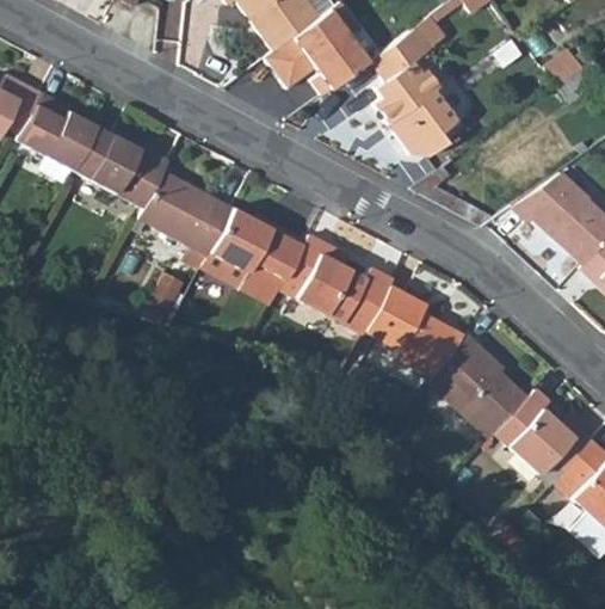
[(228,0),(232,5),(238,1),(273,49),(321,14),(310,0),(228,0)]
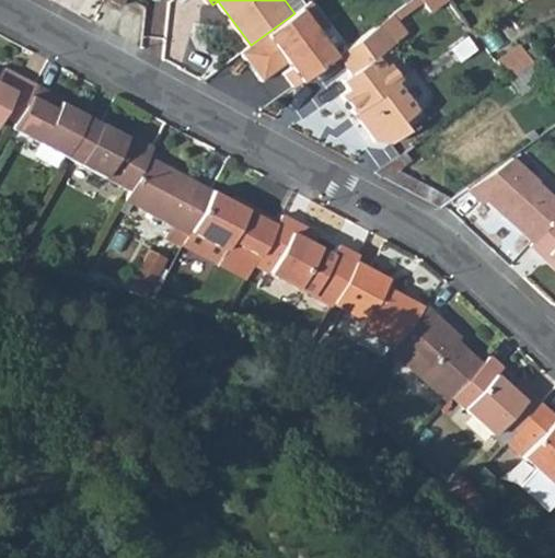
[(251,45),(244,49),(265,79),(290,60),(295,66),(287,72),(297,84),(345,49),(326,26),(336,20),(321,0),(311,0),(295,13),(251,45)]
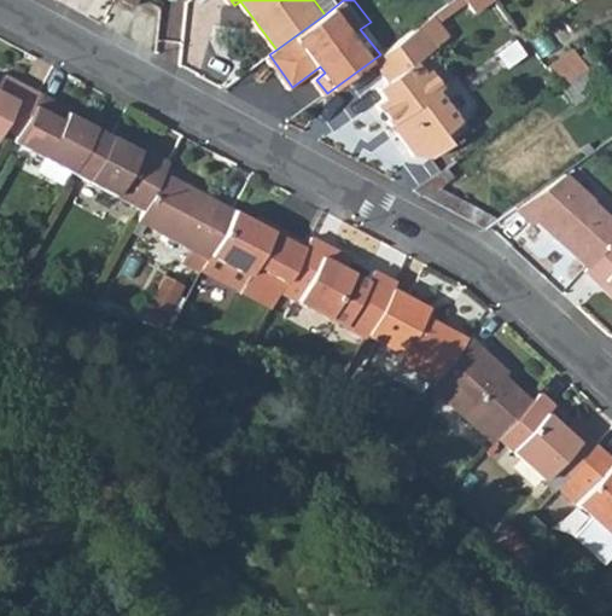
[(441,64),(433,69),(421,53),(439,40),(426,21),(380,54),(394,74),(384,81),(392,91),(384,96),(407,127),(453,93),(447,85),(452,80),(441,64)]
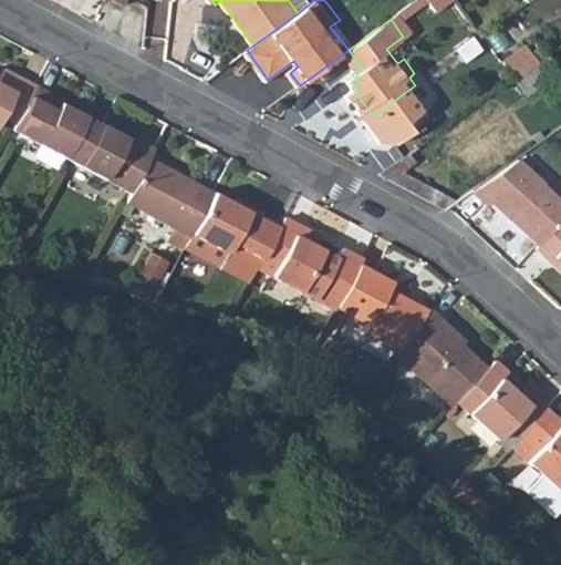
[(506,59),(518,76),(537,63),(523,45),(506,59)]
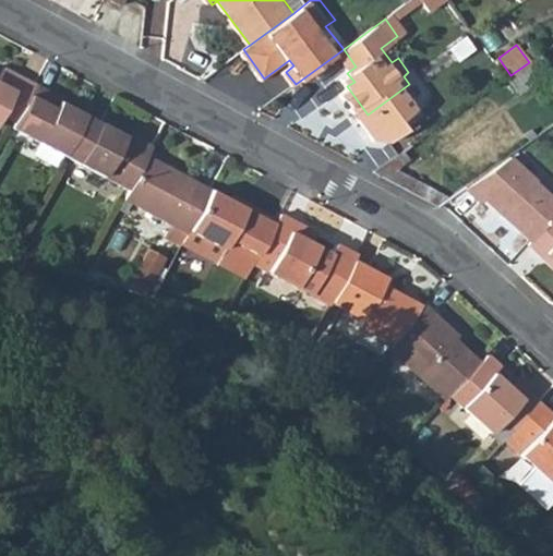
[(511,75),(523,92),(552,71),(552,63),(544,51),(532,60),(529,62),(511,75)]
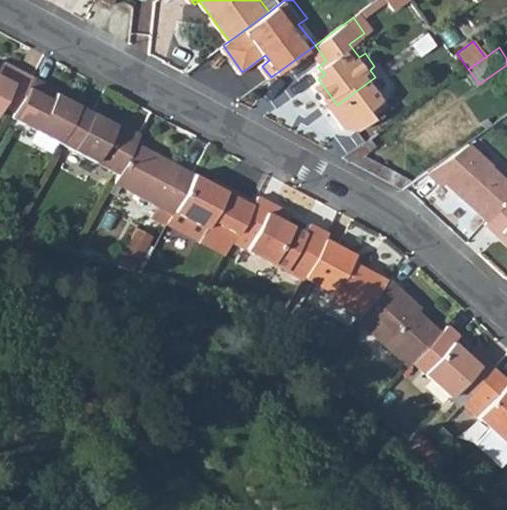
[(12,63),(5,76),(0,72),(0,116),(7,104),(20,111),(38,78),(12,63)]
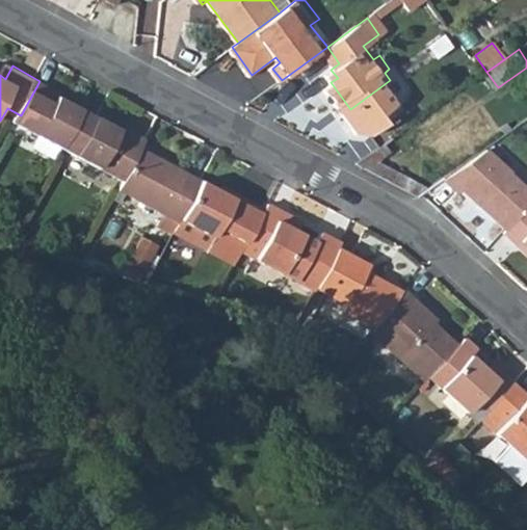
[(402,99),(390,80),(350,109),(362,125),(376,130),(394,116),(388,109),(402,99)]
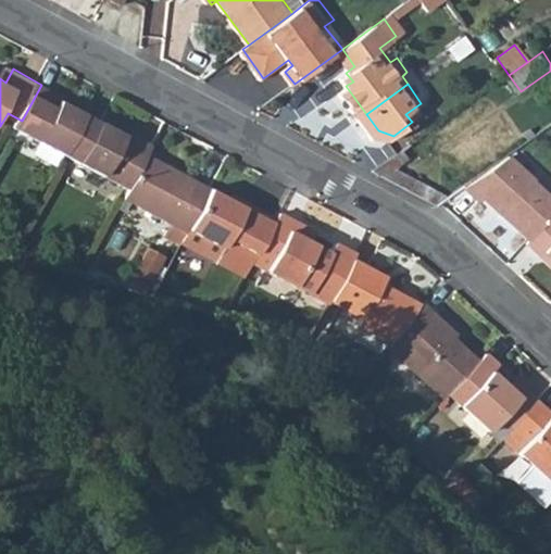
[(57,93),(41,85),(22,121),(20,126),(47,141),(39,153),(63,167),(70,155),(91,115),(55,96),(57,96),(57,93)]
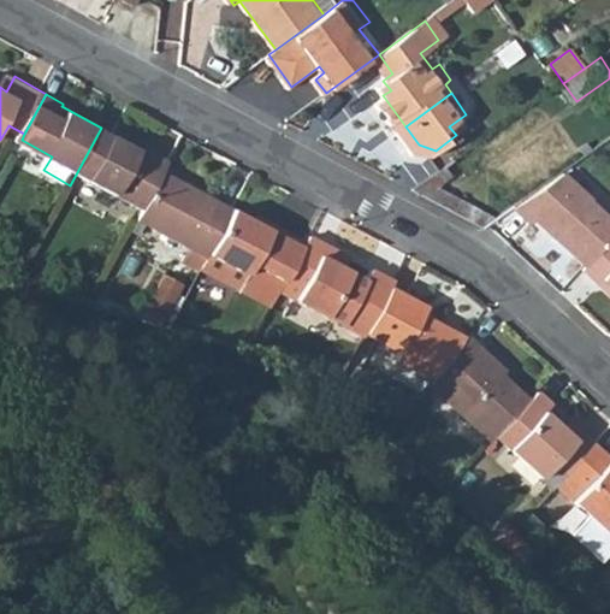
[(77,172),(149,211),(170,173),(176,163),(158,153),(155,158),(117,137),(101,128),(77,172)]
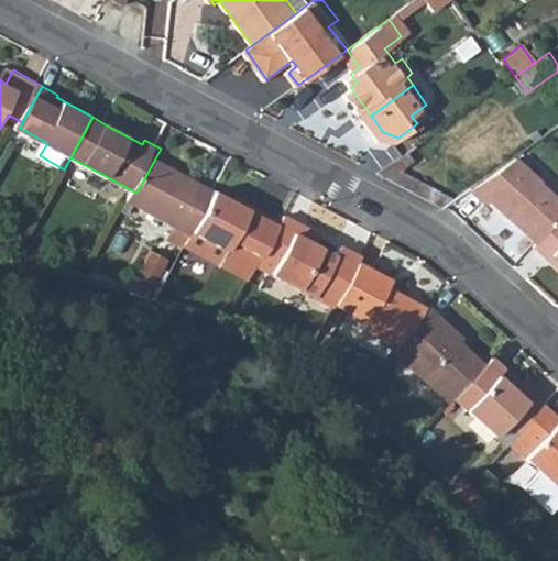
[(545,134),(540,129),(534,133),(538,139),(545,134)]
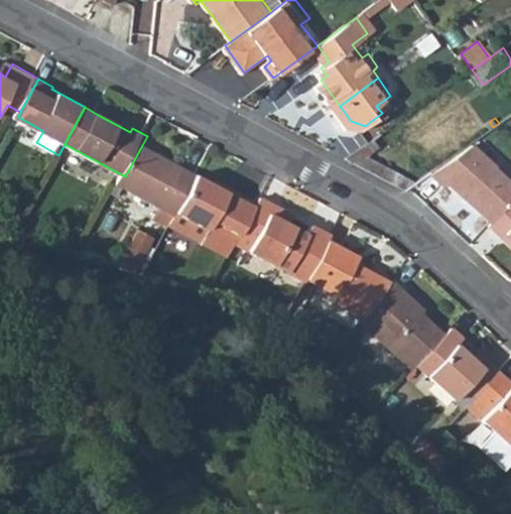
[(452,182),(472,200),(470,203),(493,224),(510,203),(510,173),(507,176),(471,143),(431,171),(446,185),(452,182)]
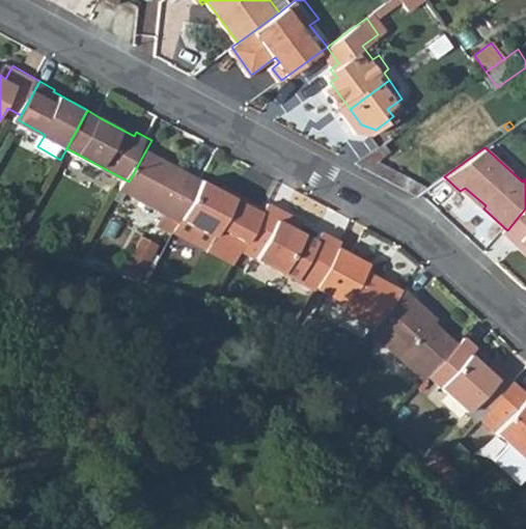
[(146,149),(129,182),(123,190),(183,221),(204,181),(146,149)]
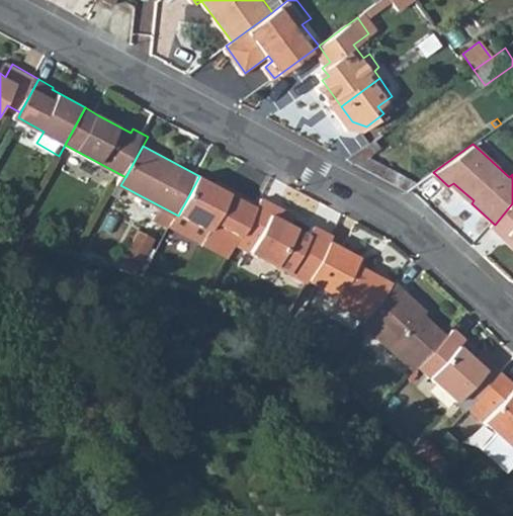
[(205,240),(216,221),(245,236),(263,202),(232,186),(229,190),(199,176),(178,216),(174,223),(205,240)]
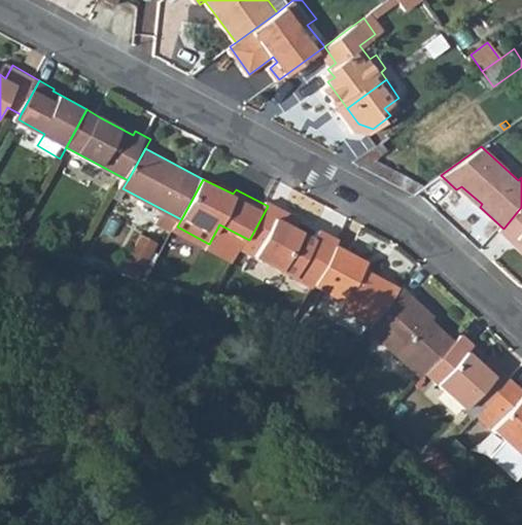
[(244,249),(314,286),(315,285),(336,247),(340,241),(319,230),(314,239),(292,229),(299,218),(270,203),(268,206),(249,240),(244,249)]
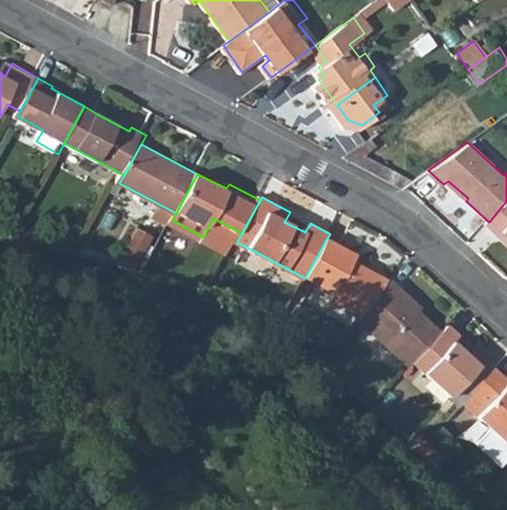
[(506,201),(489,222),(499,232),(503,227),(506,230),(506,201)]
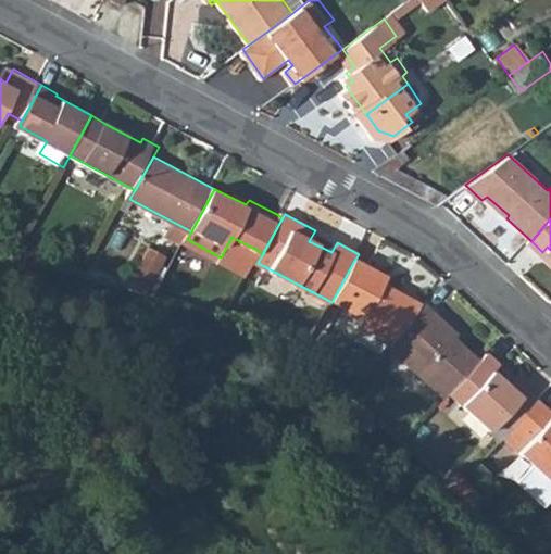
[(138,251),(143,239),(123,228),(116,239),(138,251)]
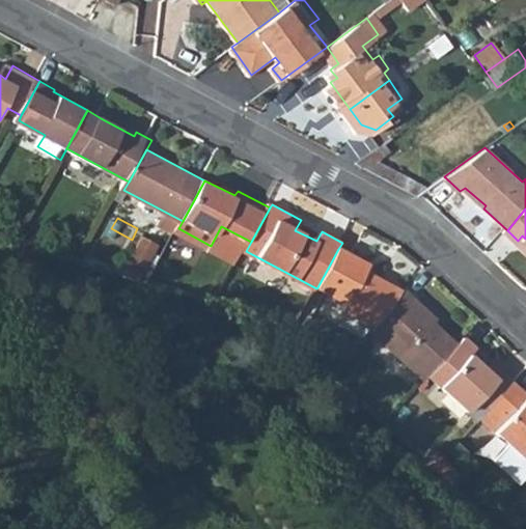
[(317,287),(348,303),(343,310),(376,327),(402,291),(371,275),(369,280),(363,277),(369,266),(338,249),(317,287)]
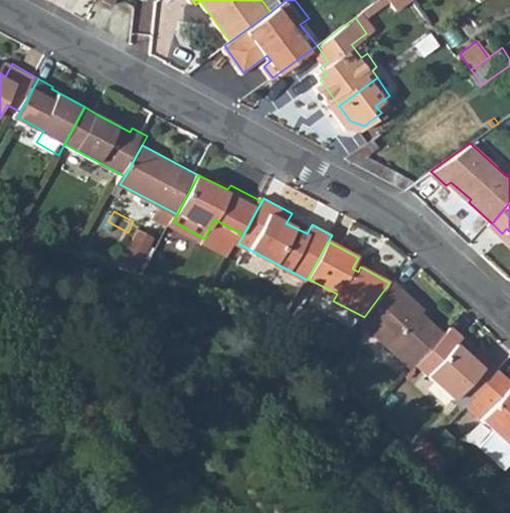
[(364,317),(360,322),(411,369),(416,363),(443,335),(413,309),(417,305),(391,281),(389,283),(364,317)]
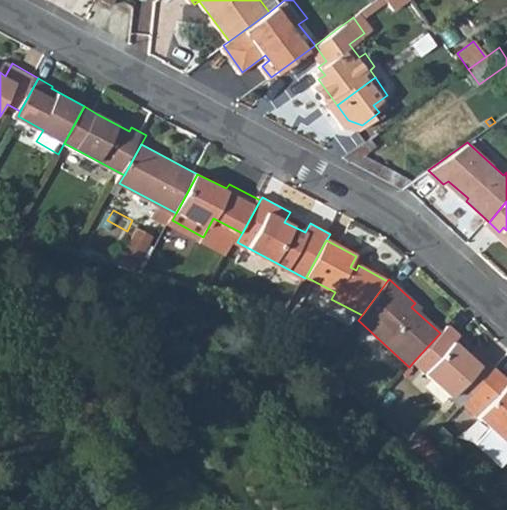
[(461,404),(463,402),(495,368),(483,357),(478,364),(466,353),(452,340),(458,333),(448,324),(440,333),(414,361),(423,369),(461,404)]
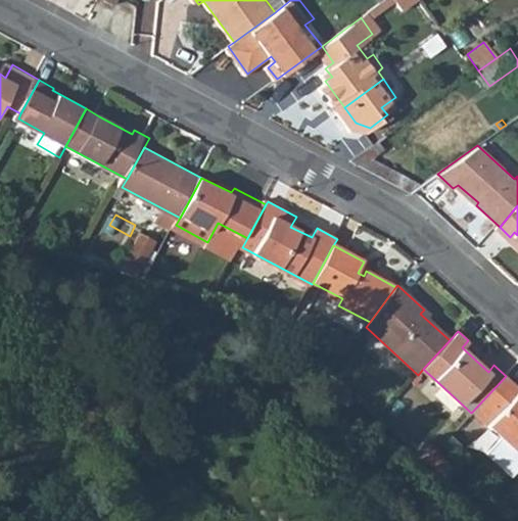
[(482,354),(476,361),(488,372),(493,365),(482,354)]
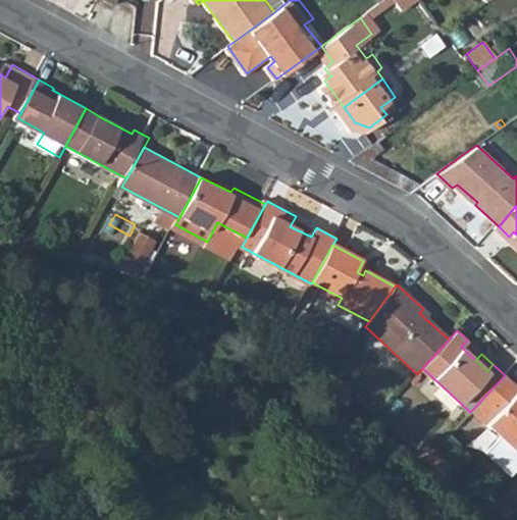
[(472,410),(512,447),(516,442),(516,395),(514,393),(516,391),(516,384),(505,375),(472,410)]
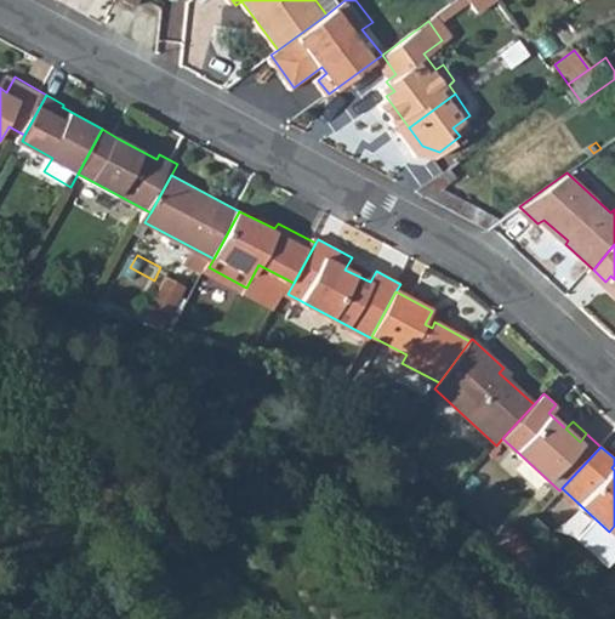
[(453,493),(466,504),(477,493),(463,481),(453,493)]
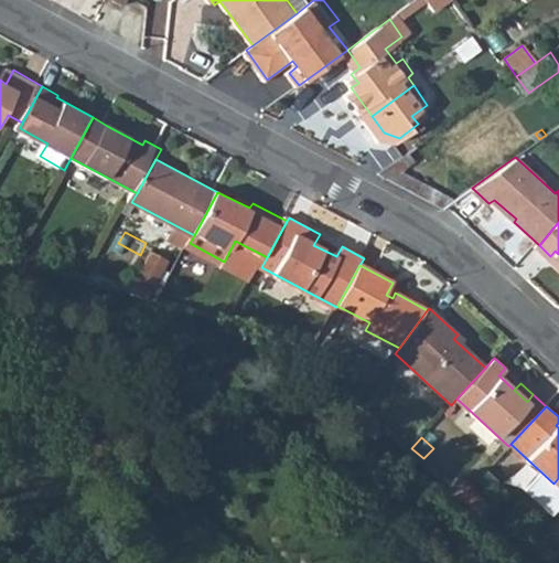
[(453,486),(462,496),(473,484),(463,475),(453,486)]
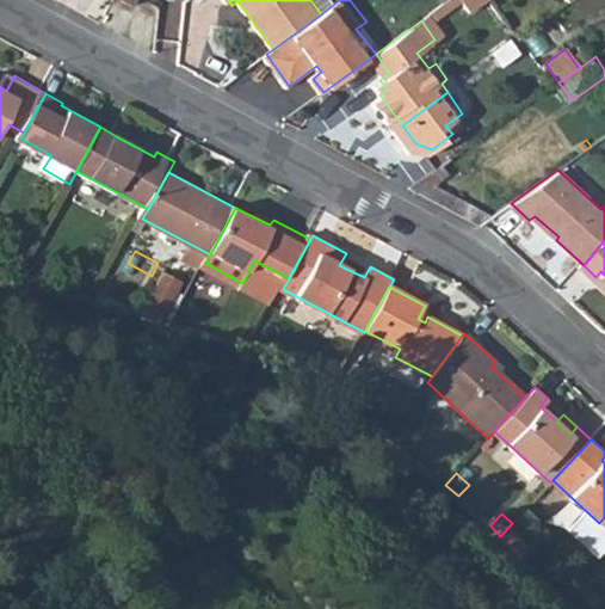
[(518,552),(530,540),(512,523),(500,536),(518,552)]
